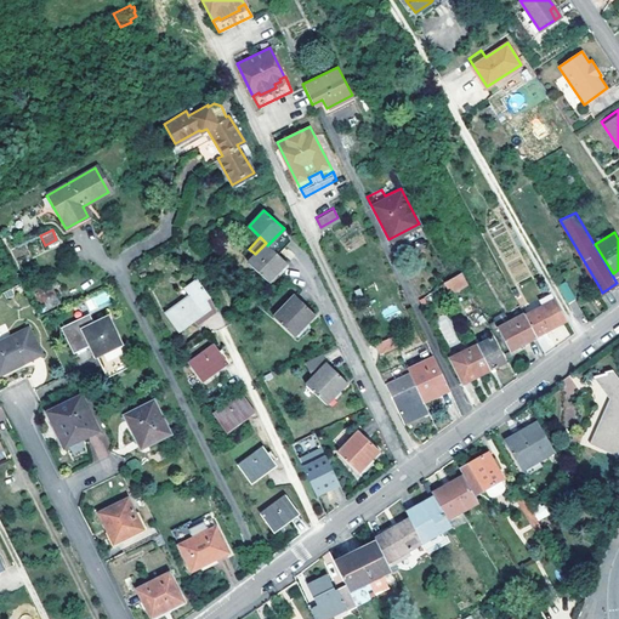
[(248,261),(267,282),(285,262),(267,245),(266,243),(255,254),(248,261)]
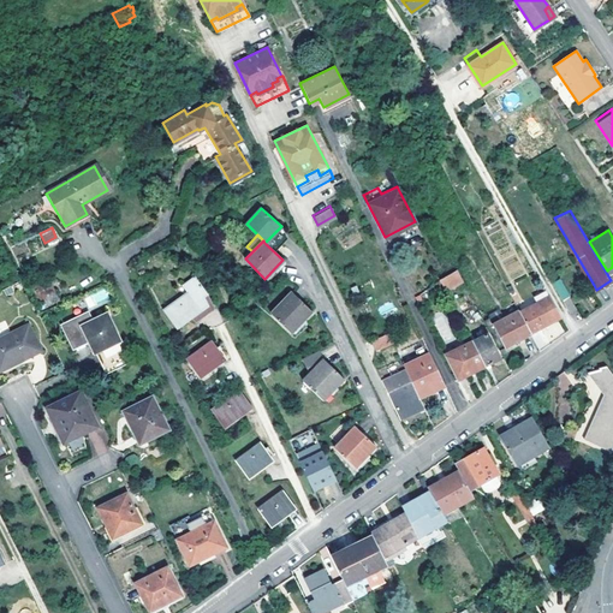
[(439,278),(444,290),(451,285),(456,283),(462,279),(456,268),(439,278)]
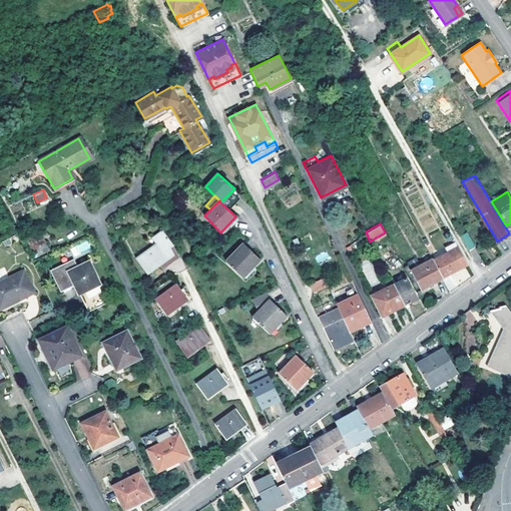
[(156,241),(136,257),(147,272),(160,263),(170,256),(174,260),(178,257),(173,244),(162,228),(152,235),(156,241)]
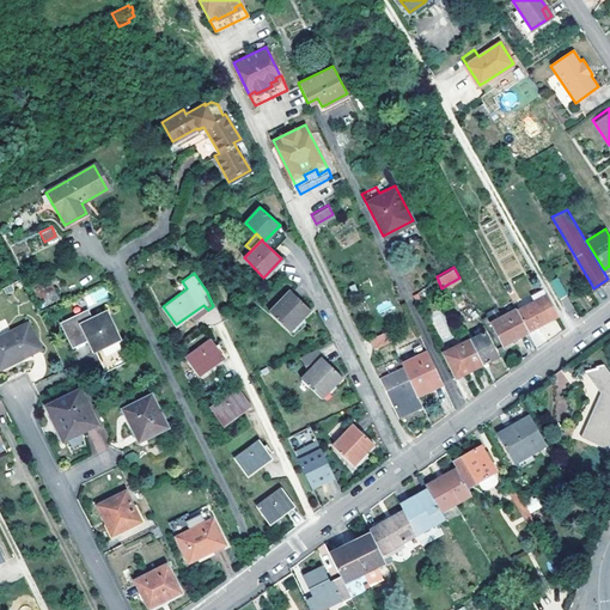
[(556,276),(549,280),(559,298),(567,293),(556,276)]
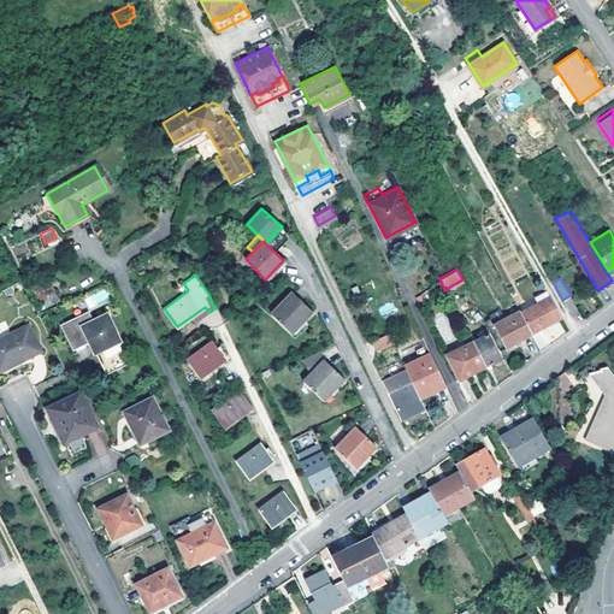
[(414,296),(420,307),(431,299),(429,294),(435,289),(432,283),(414,296)]
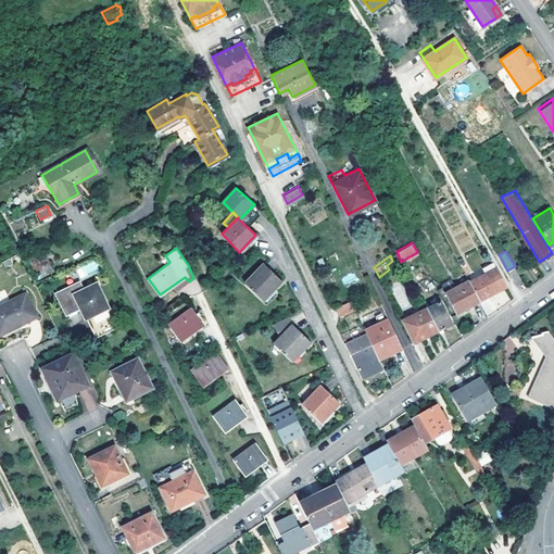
[(260,264),(241,284),(260,301),(278,281),(260,264)]
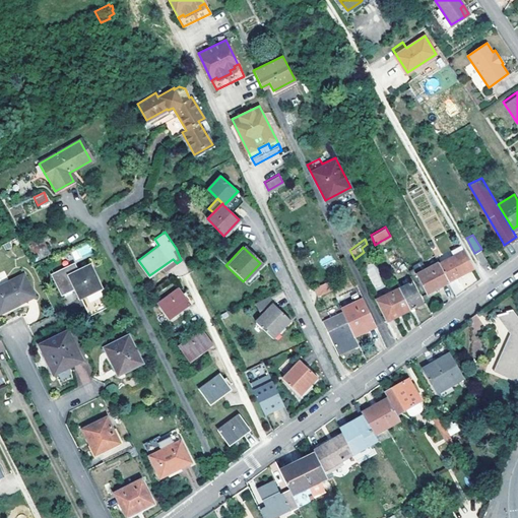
[(481,249),(474,253),(480,263),(487,259),(481,249)]
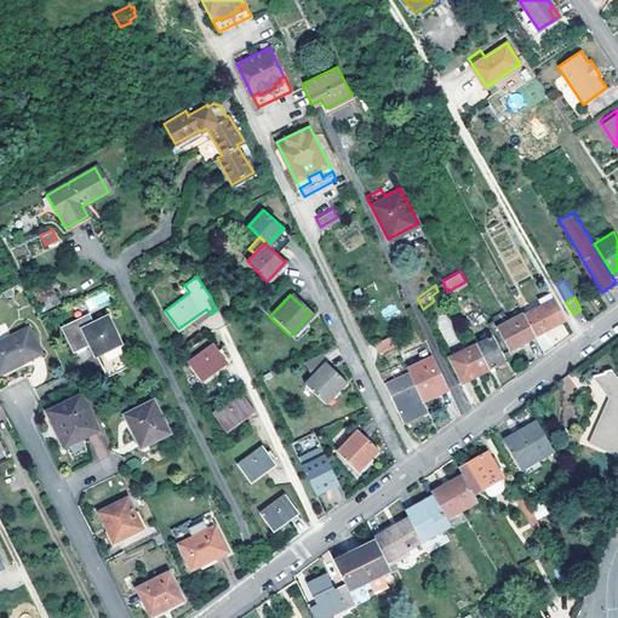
[(522,313),(533,335),(559,321),(548,299),(522,313)]
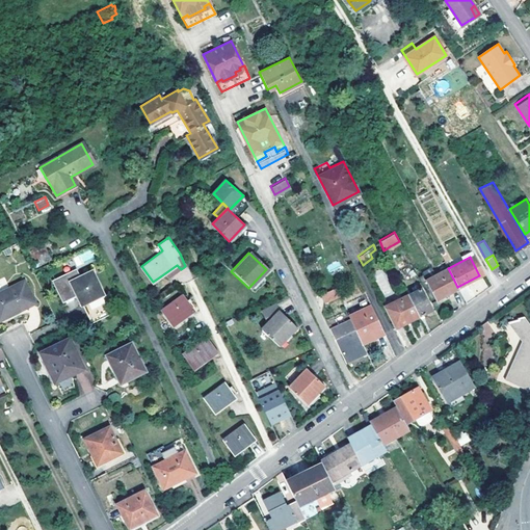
[(177,265),(166,272),(169,276),(181,269),(177,265)]
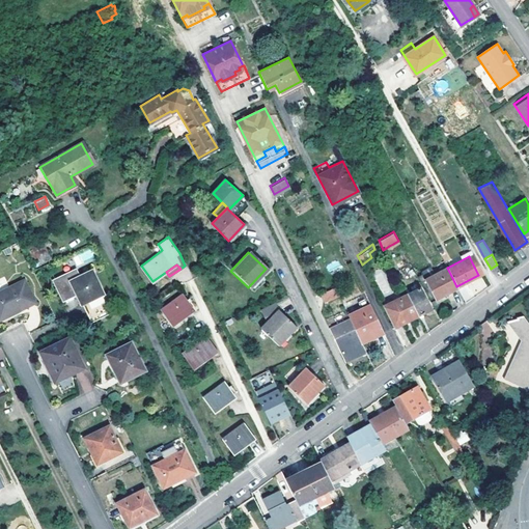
[(76,267),(51,279),(62,301),(77,294),(91,322),(110,312),(89,271),(81,275),(76,267)]
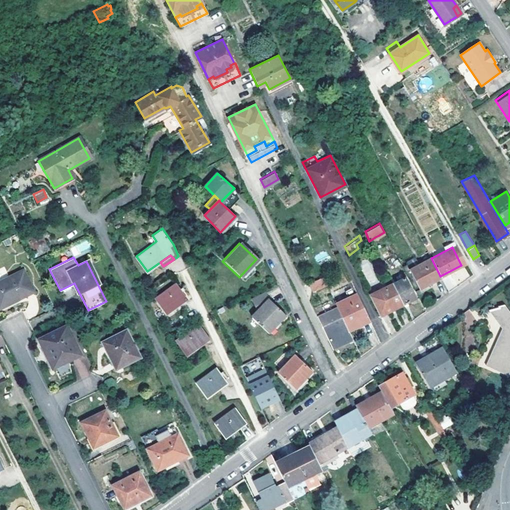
[(431,258),(409,269),(418,287),(440,276),(431,258)]
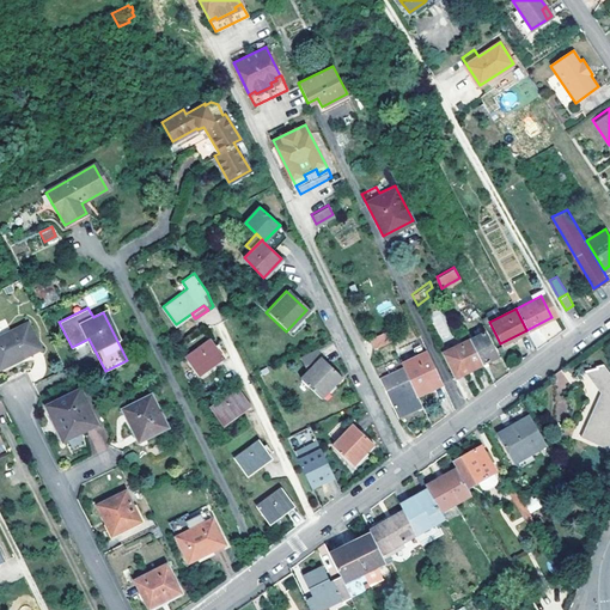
[(554,319),(528,334),(534,343),(560,329),(554,319)]
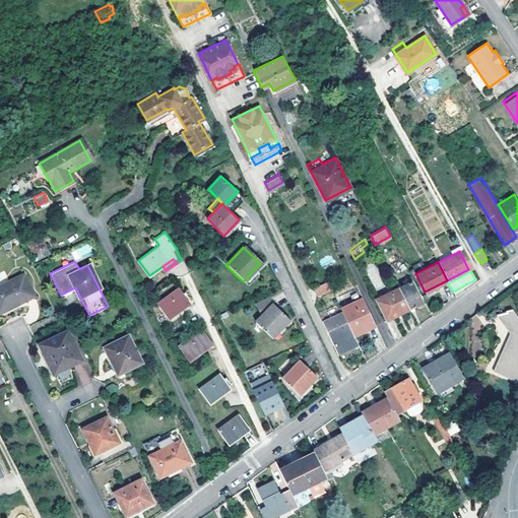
[(22,274),(0,285),(0,313),(34,296),(22,274)]
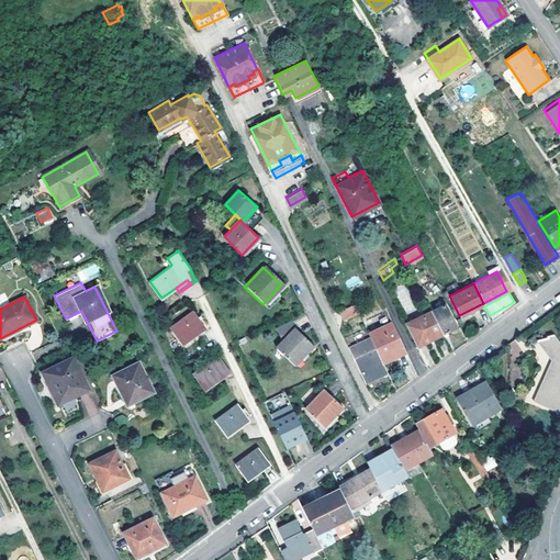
[(338,310),(343,318),(359,311),(355,302),(338,310)]
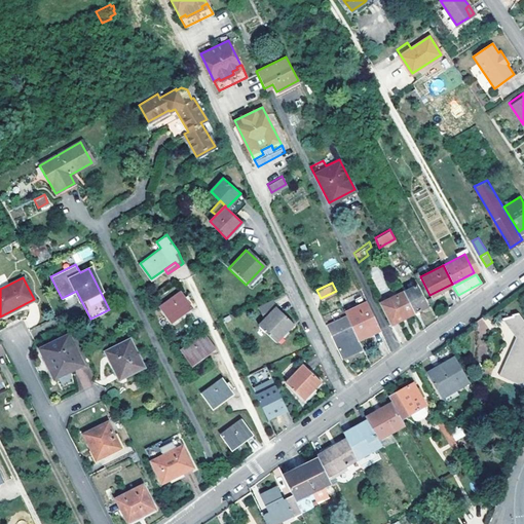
[(403,291),(414,311),(428,304),(417,283),(406,289),(403,291)]
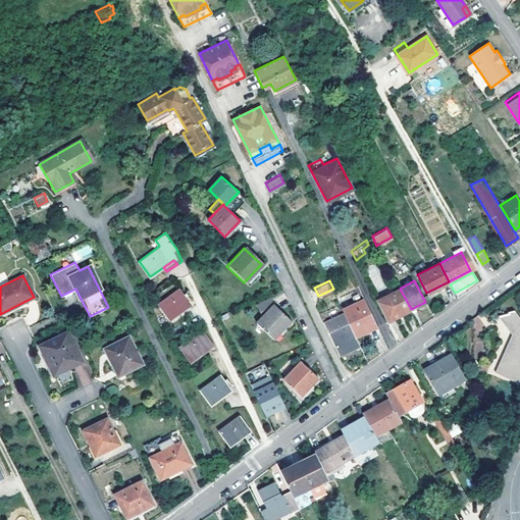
[(179,289),(159,303),(170,318),(191,304),(185,297),(184,294),(179,289)]
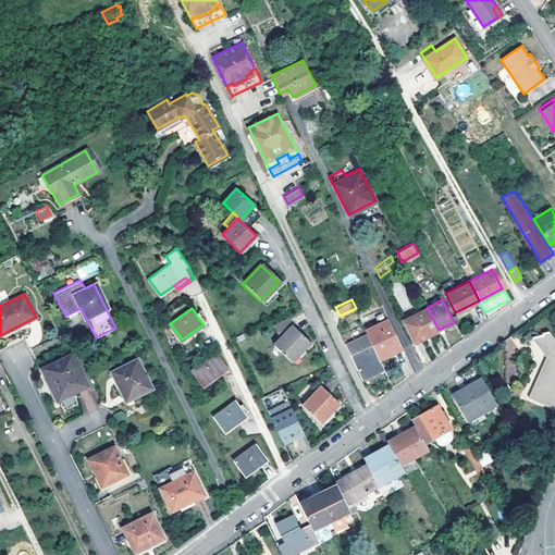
[(414,343),(439,330),(427,308),(403,320),(414,343)]
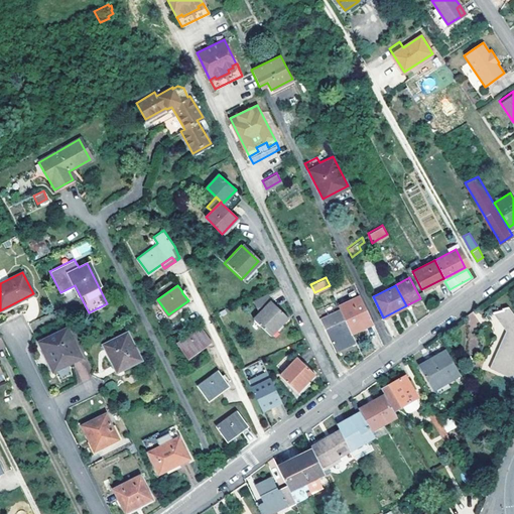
[(347,290),(349,294),(357,291),(355,286),(347,290)]
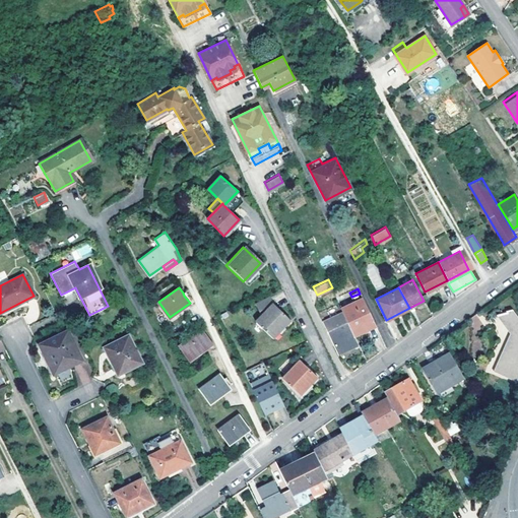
[(338,303),(341,308),(362,298),(360,294),(351,297),(338,303)]
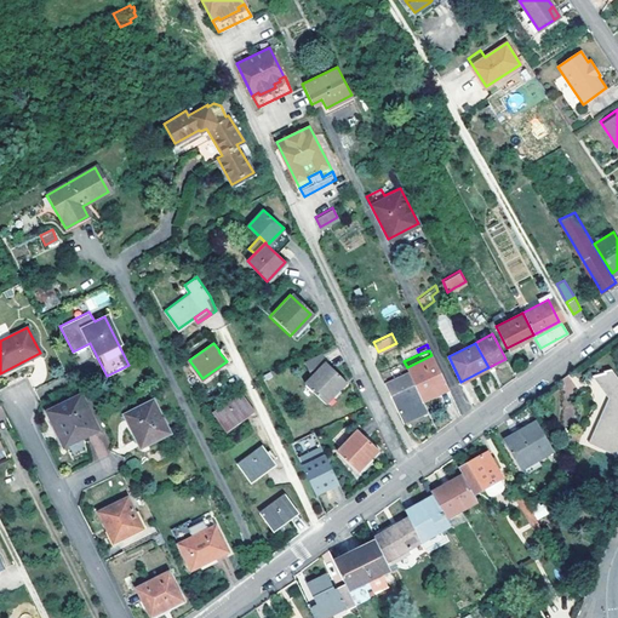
[(308,377),(302,384),(322,404),(342,382),(321,362),(319,354),(301,362),(308,377)]
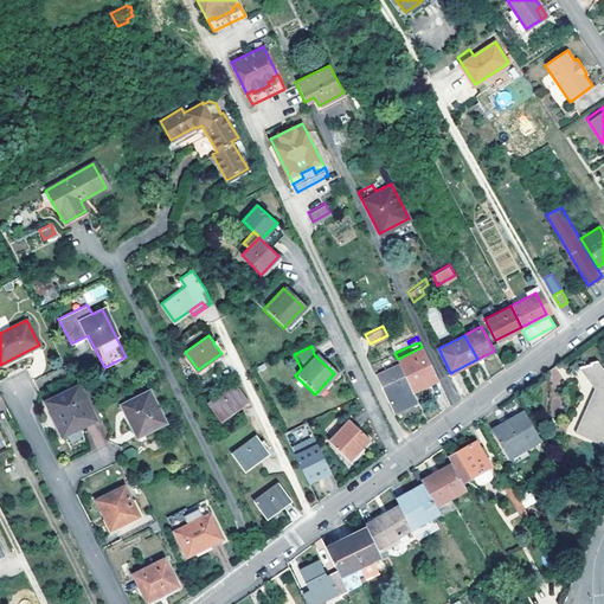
[(399,362),(410,385),(412,391),(437,379),(422,347),(398,359),(399,362)]
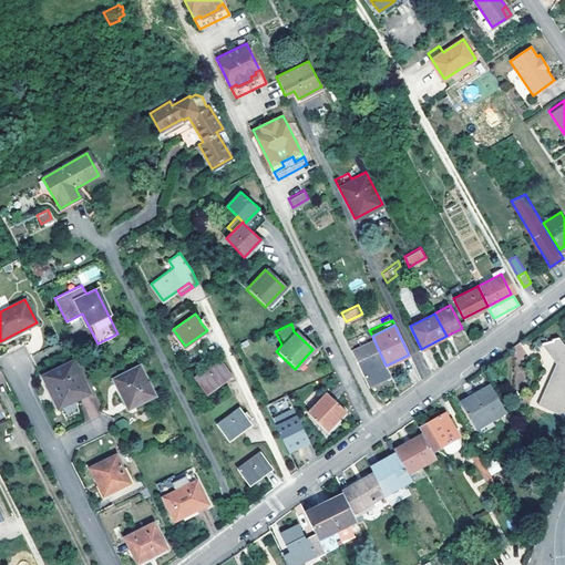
[(544,384),(536,403),(563,414),(564,409),(564,345),(558,336),(552,338),(552,339),(541,342),(542,343),(545,342),(560,363),(547,387),(544,384)]
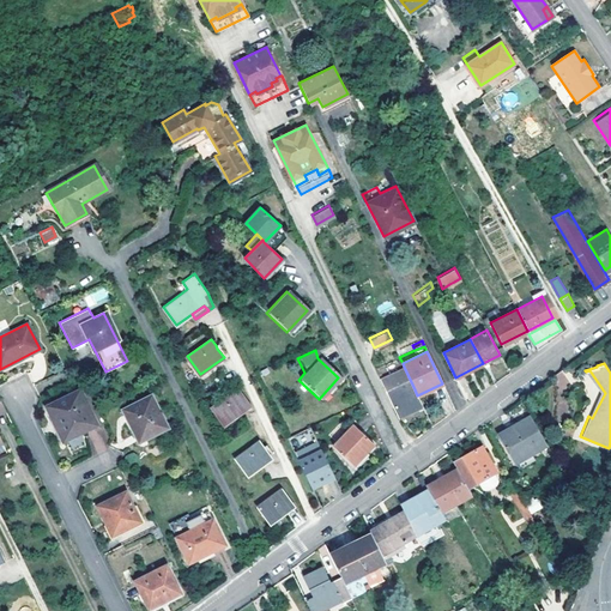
[(415,389),(404,367),(381,377),(399,418),(422,406),(417,395),(415,389)]
